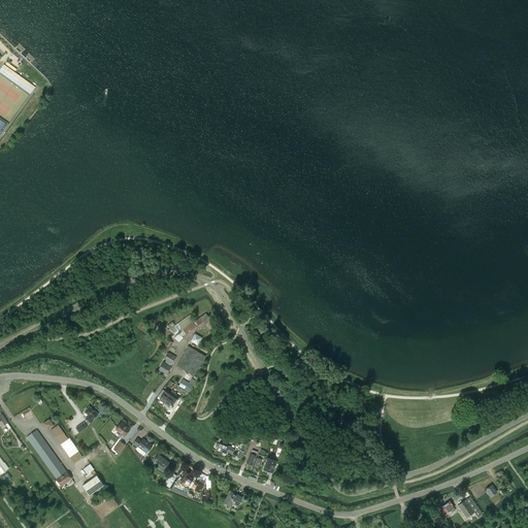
[(0,72),(30,94),(33,90),(0,65),(0,72)]
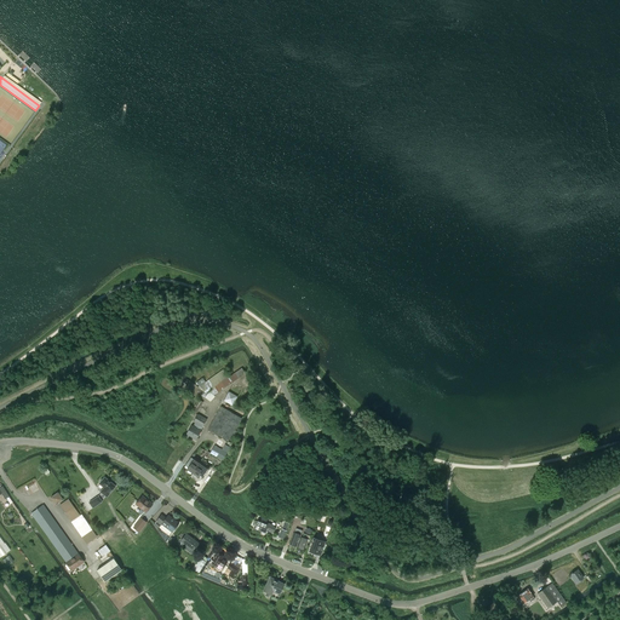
[(216,396),(214,395),(245,373),(242,368),(228,377),(223,369),(199,388),(184,377),(178,385),(200,400),(202,396),(205,397),(211,402),(216,396)]
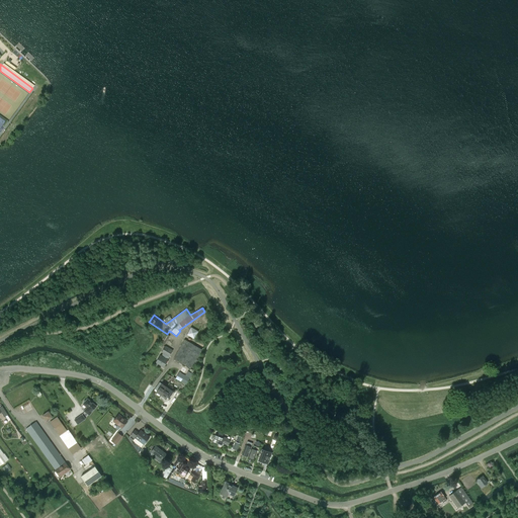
[(186,335),(194,339),(198,331),(191,327),(186,335)]
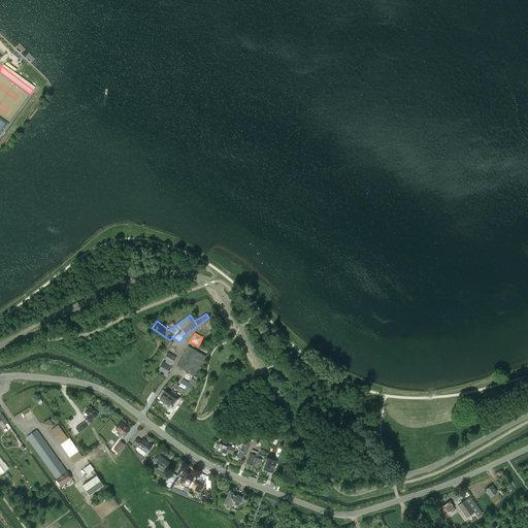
[(166,354),(173,342),(169,340),(162,352),(166,354)]
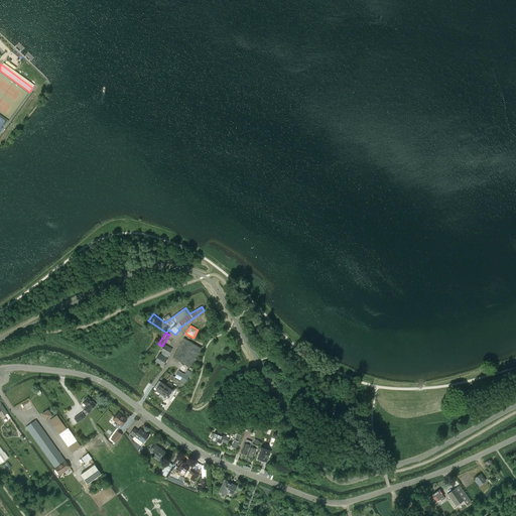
[(172,358),(189,368),(202,348),(183,338),(172,358)]
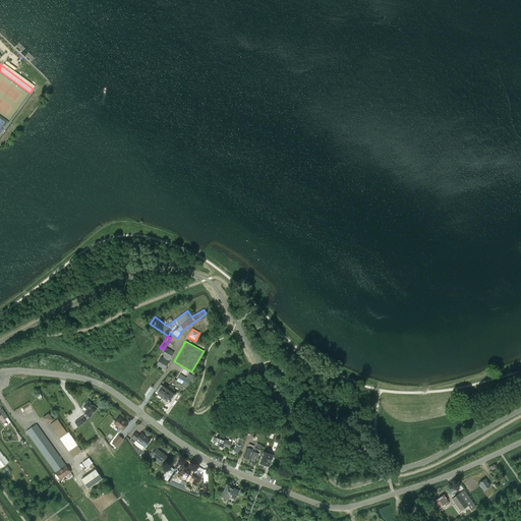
[(161,357),(156,365),(165,370),(169,362),(169,361),(170,359),(174,352),(166,348),(162,355),(164,355),(163,357),(161,357)]
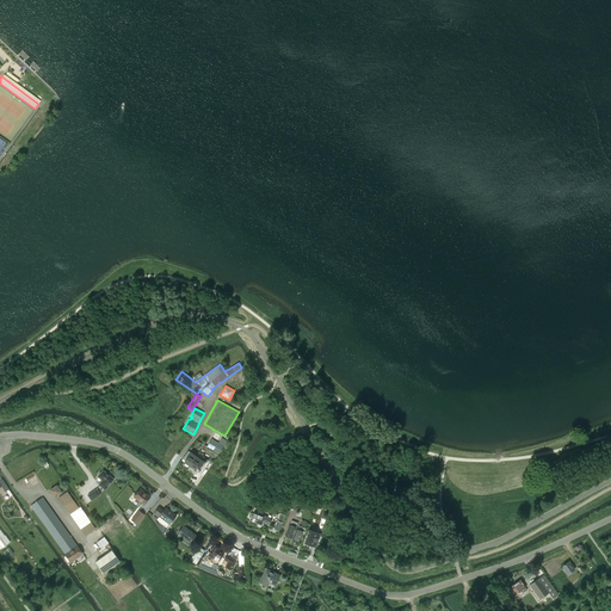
[(211,439),(208,446),(214,450),(217,443),(211,439)]
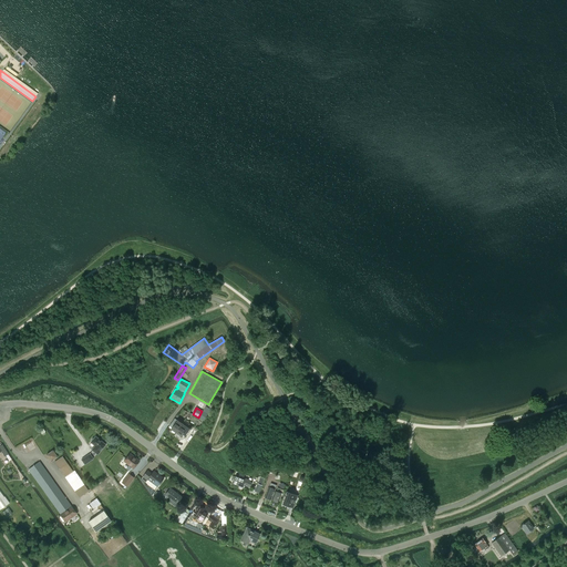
[(202,411),(198,418),(204,421),(208,414),(203,411),(202,411)]
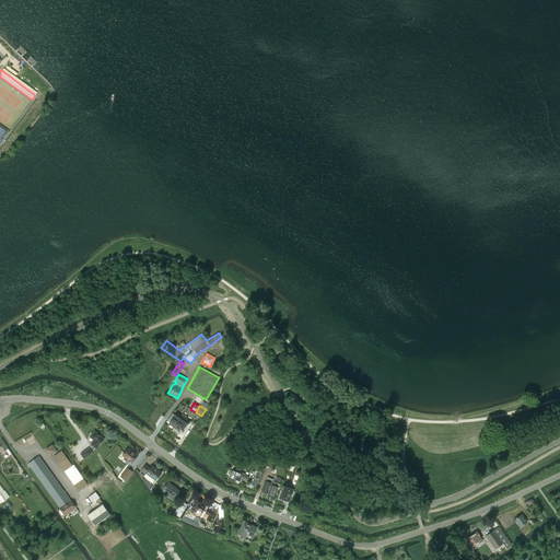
[(181,418),(176,413),(175,415),(173,413),(167,421),(170,422),(168,423),(174,428),(181,418)]
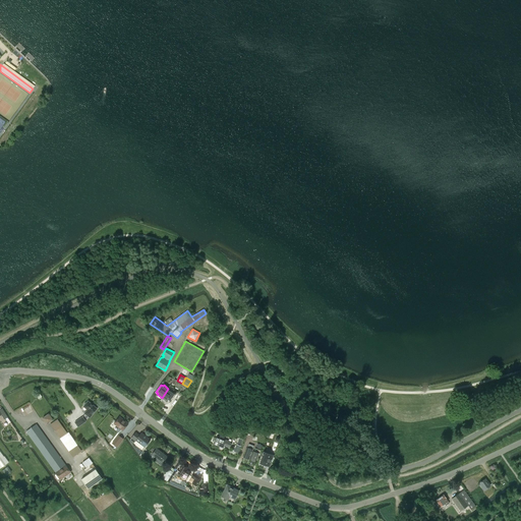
[(170,401),(174,395),(175,394),(168,389),(162,398),(167,401),(168,399),(170,401)]
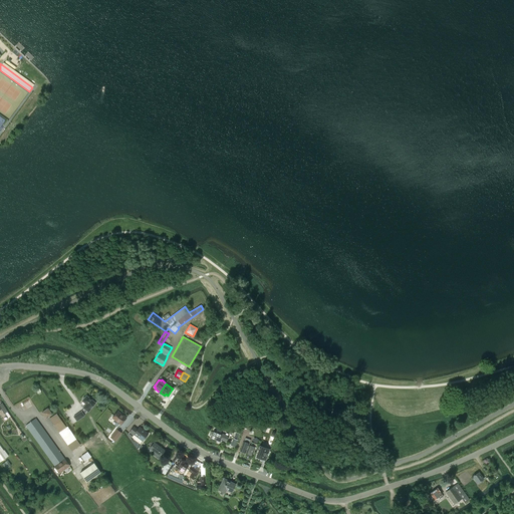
[(82,401),(86,405),(83,408),(88,413),(96,404),(86,396),(85,398),(84,398),(82,400),(82,401)]
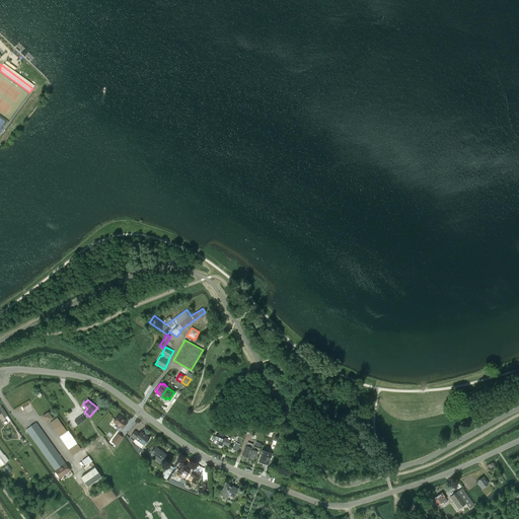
[(47,423),(53,419),(49,412),(42,417),(47,423)]
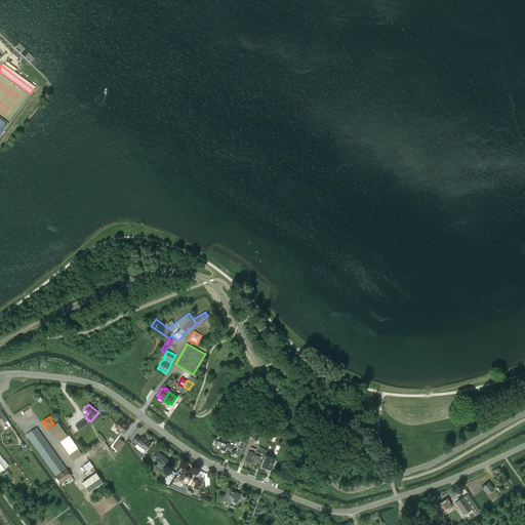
[(83,420),(76,426),(79,430),(86,425),(83,420)]
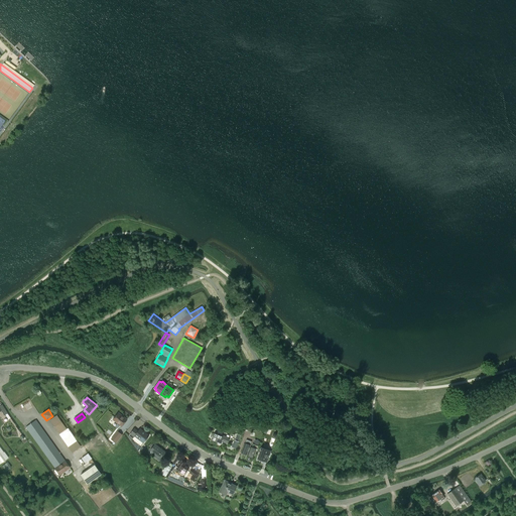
[(113,419),(122,426),(127,419),(118,413),(113,419)]
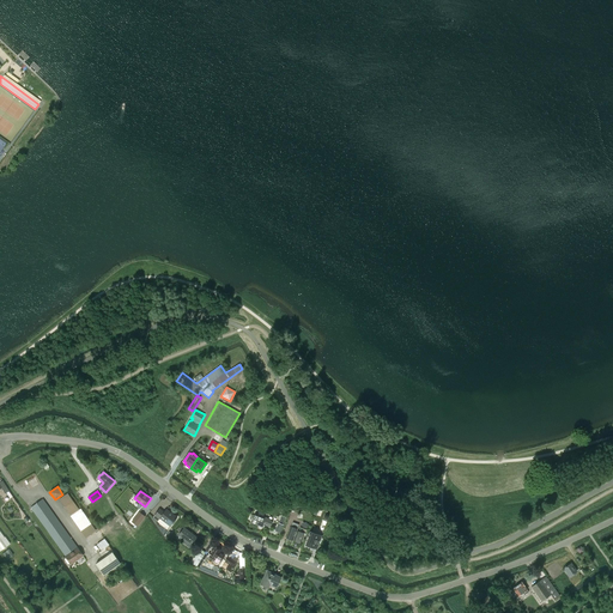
[(71,516),(79,510),(67,493),(59,499),(71,516)]
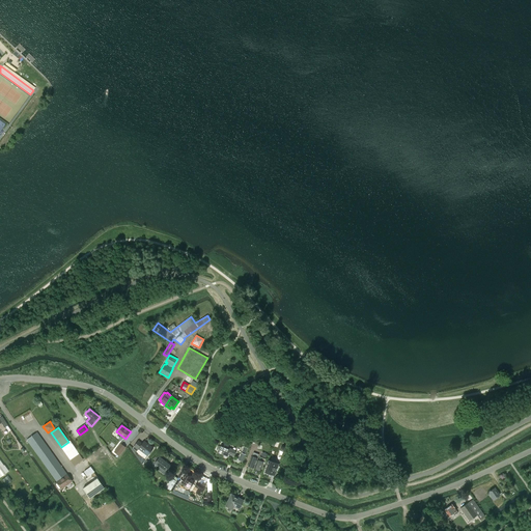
[(26,440),(56,481),(66,474),(37,431),(26,440)]
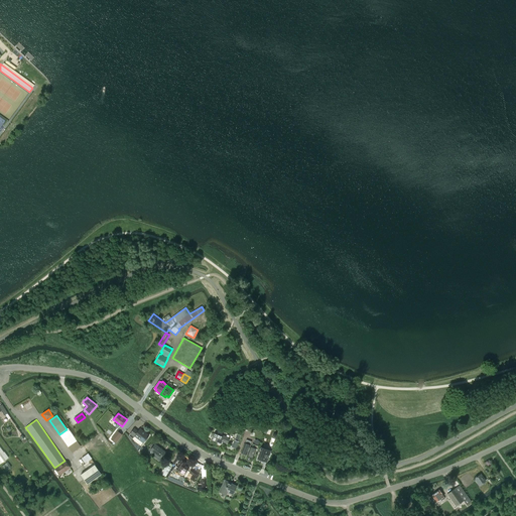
[(81,445),(80,445),(68,428),(67,429),(59,434),(72,452),(81,445)]
